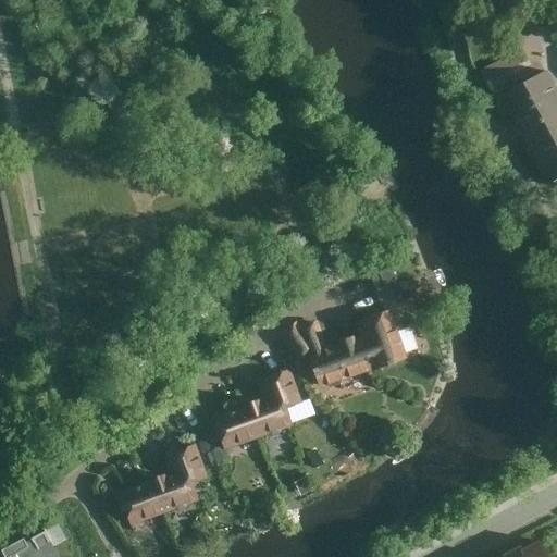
[(556,94),(545,71),(492,98),(502,115),(506,113),(544,187),(556,180),(556,94)]
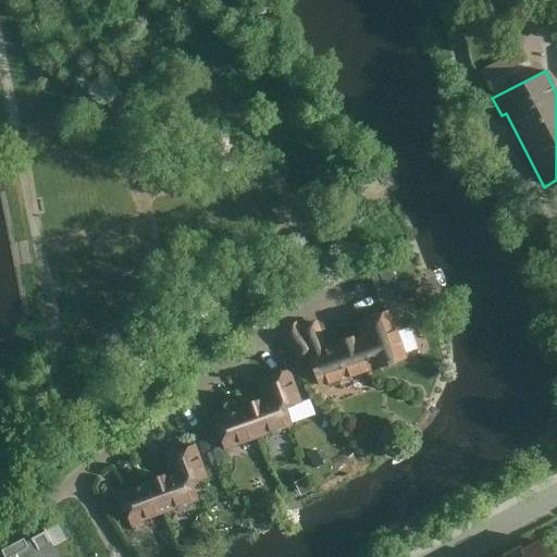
[(390,269),(366,277),(375,302),(385,299),(387,305),(403,307),(412,296),(408,283),(395,282),(390,269)]
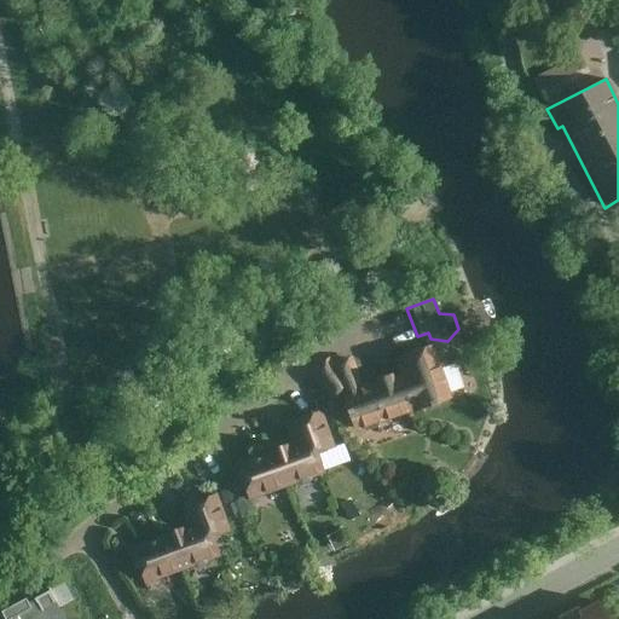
[(394,375),(364,386),(351,356),(331,363),(329,360),(308,375),(353,433),(451,400),(432,345),(388,359),(394,375)]
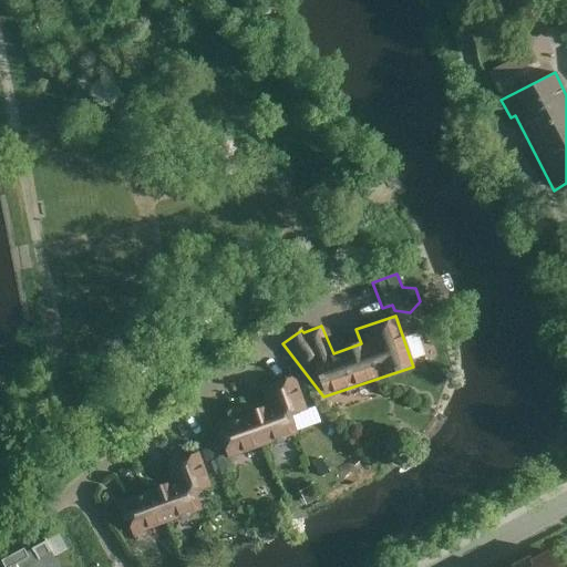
[(264,405),(213,424),(226,462),(296,434),(289,416),(306,411),(294,378),(258,390),(264,405)]
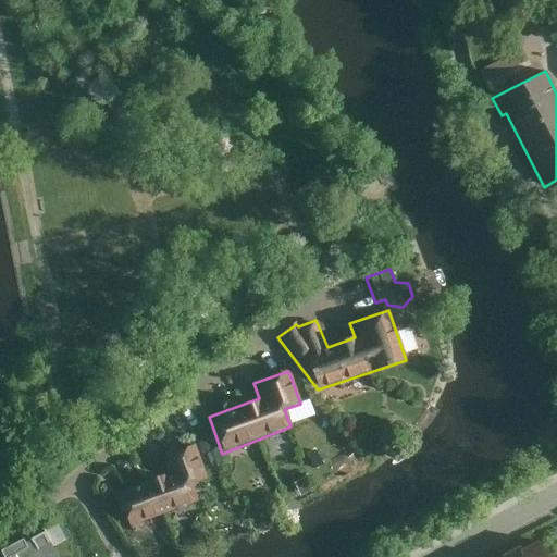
[(166,474),(118,493),(130,527),(196,503),(190,485),(208,480),(195,445),(160,457),(166,474)]
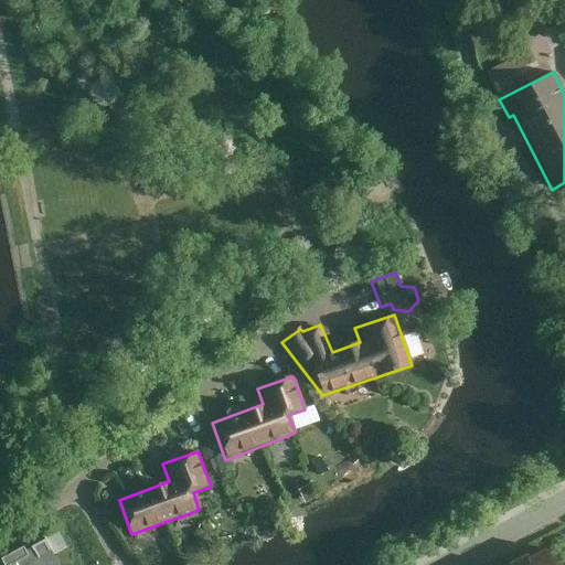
[(60,564),(48,542),(29,552),(27,547),(4,561),(6,564),(60,564)]
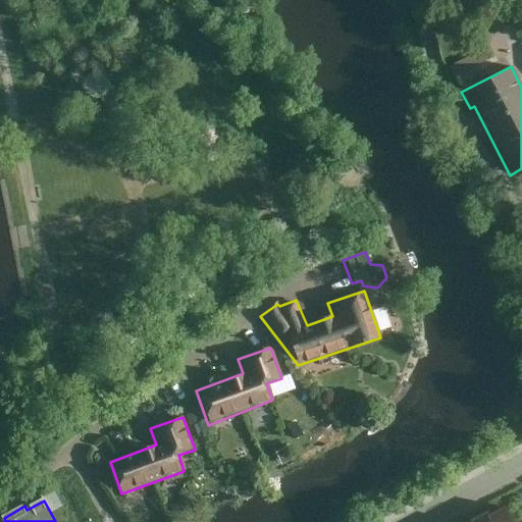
[(514,521),(506,508),(478,521),(514,521)]
